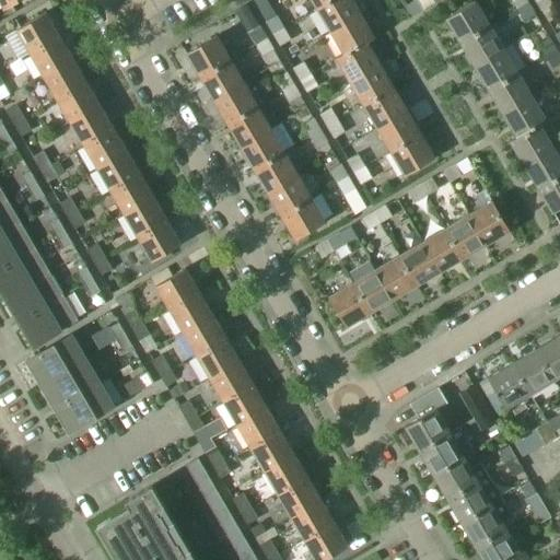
[(0,0),(0,1),(4,9),(19,0),(0,0)]
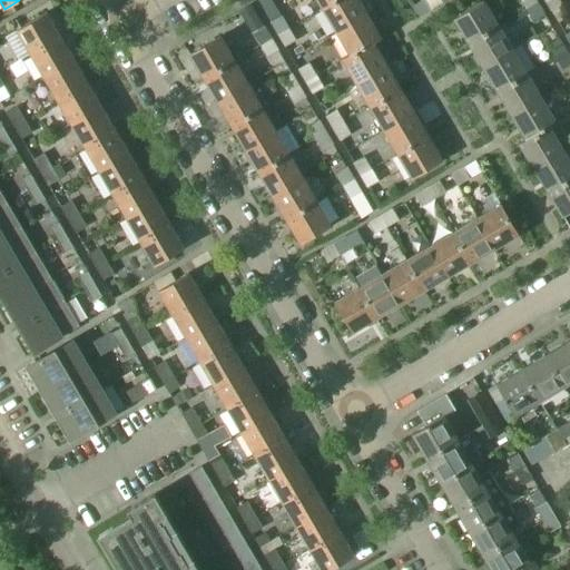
[(335,0),(322,8),(336,31),(366,15),(357,0),(335,0)]
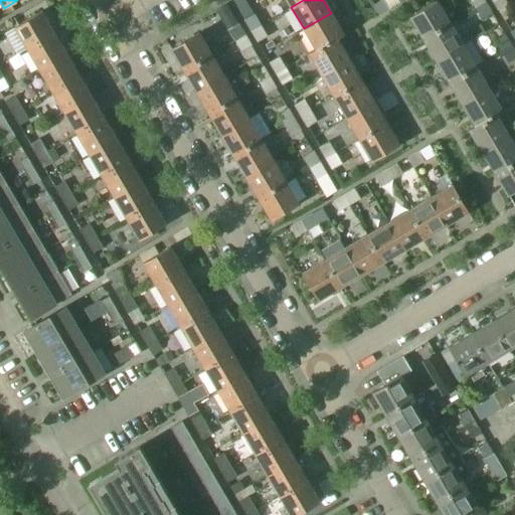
[(383,0),(372,7),(377,16),(389,9),(383,0)]
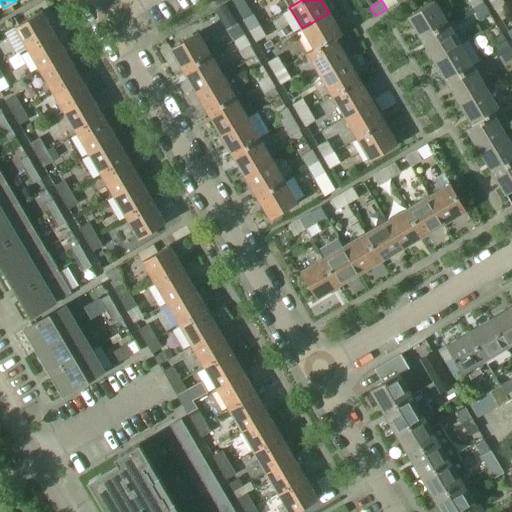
[(429,0),(406,14),(419,36),(445,20),(433,0),(429,0)]
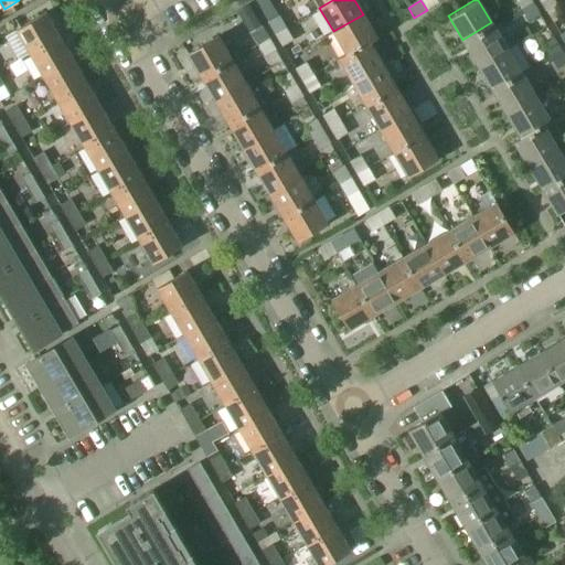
[(532,0),(516,0),(522,10),(534,2),(532,0)]
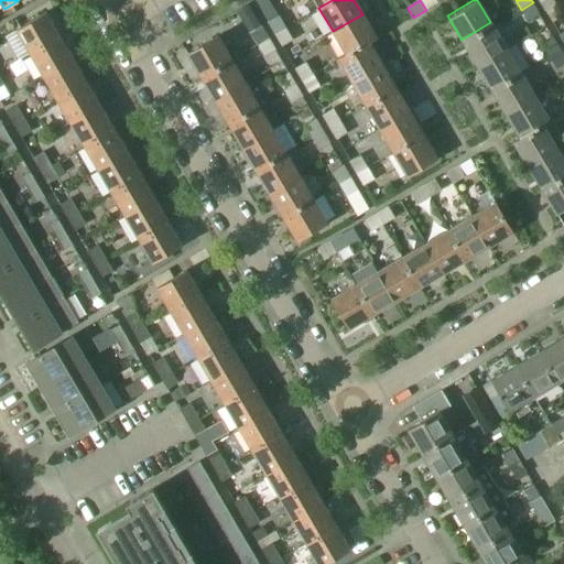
[(553,0),(537,0),(544,11),(556,4),(553,0)]
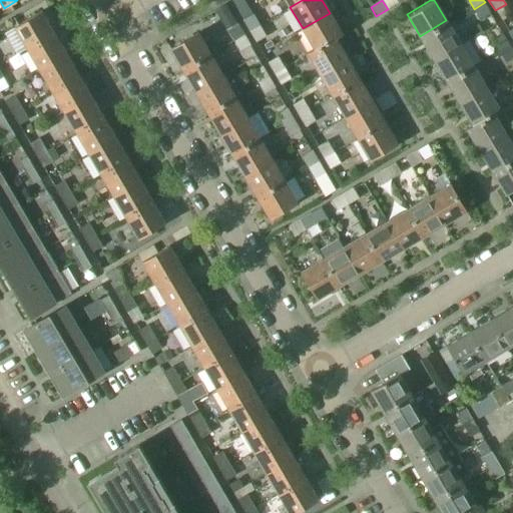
[(485,2),(474,9),(480,19),(491,12),(485,2)]
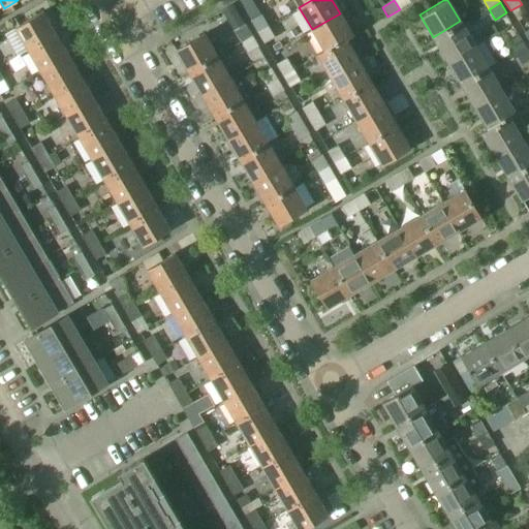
[(232,4),(223,9),(229,20),(232,25),(242,19),(239,13),(232,4)]
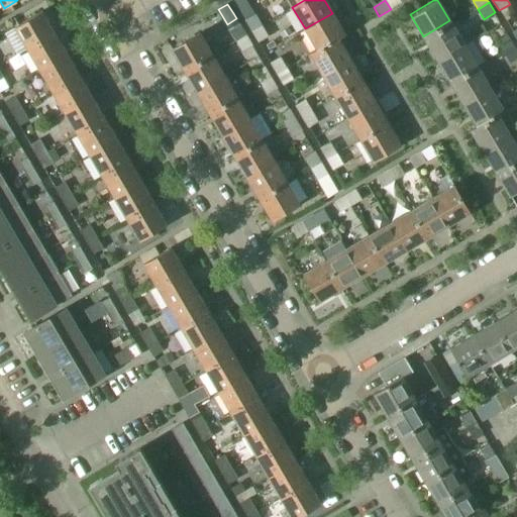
[(15,27),(28,48),(56,32),(42,11),(15,27)]
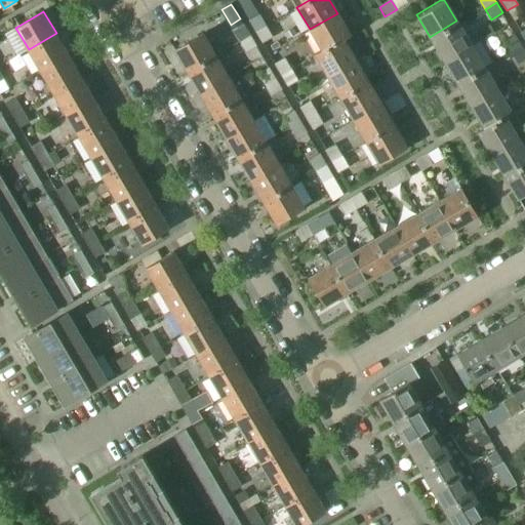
[(315,54),(315,55),(350,35),(337,13),(310,29),(322,50),(315,54)]
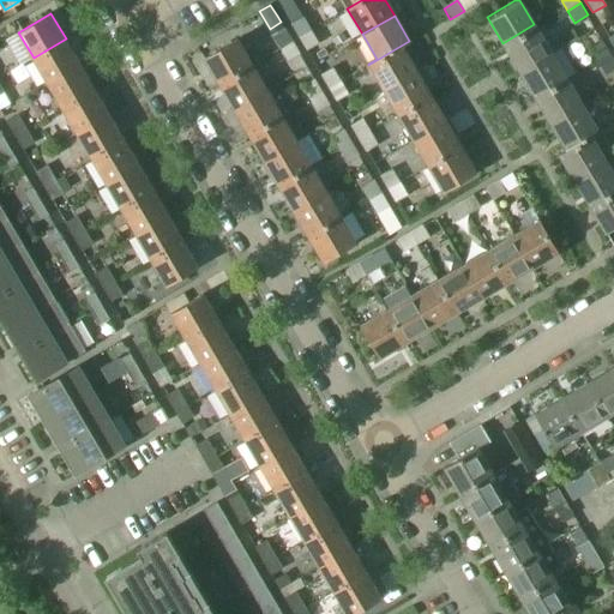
[(296,24),(304,37),(314,31),(306,18),(296,24)]
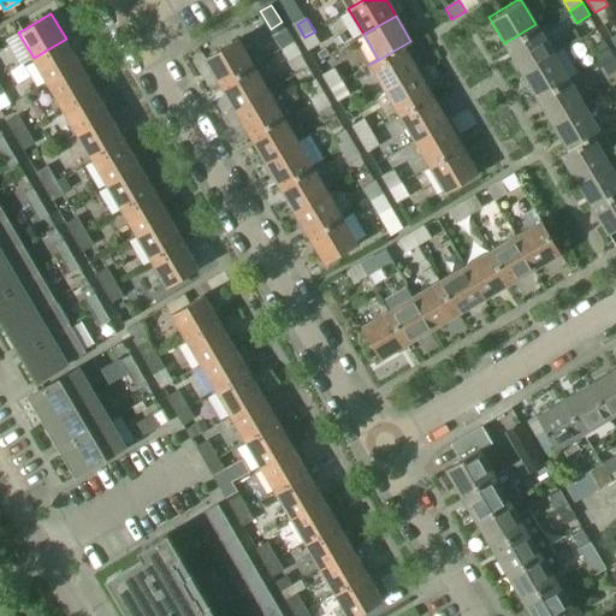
[(504,43),(519,70),(551,51),(535,24),(504,43)]
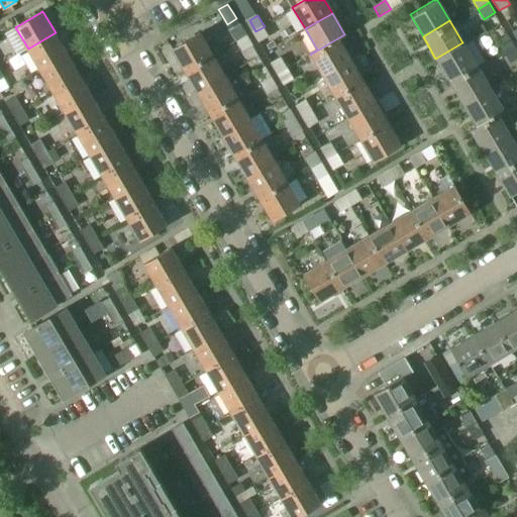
[(233,30),(239,41),(248,35),(241,25),(233,30)]
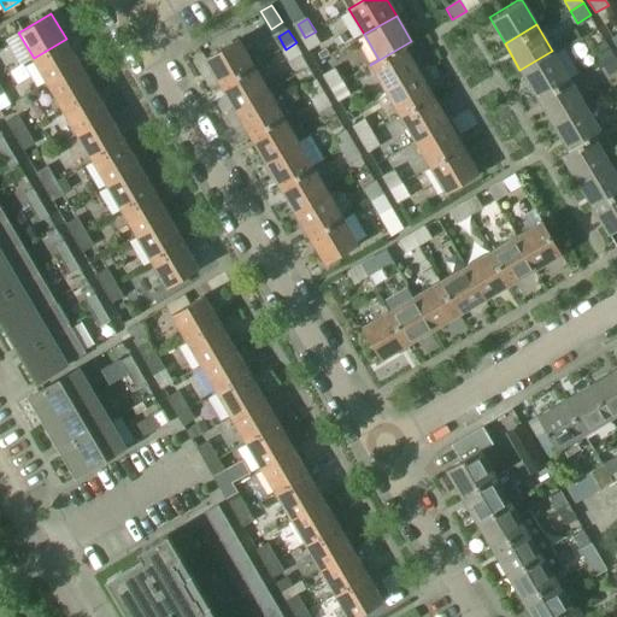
[(316,31),(305,37),(312,52),(324,45),(316,31)]
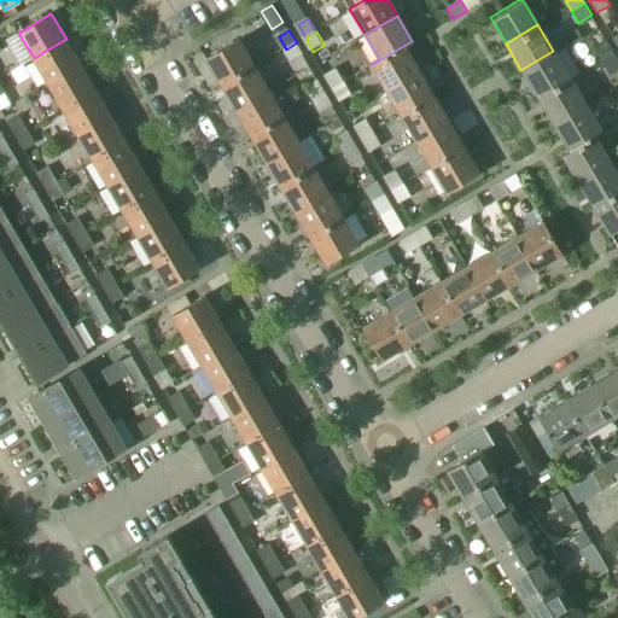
[(345,33),(334,39),(338,46),(349,40),(345,33)]
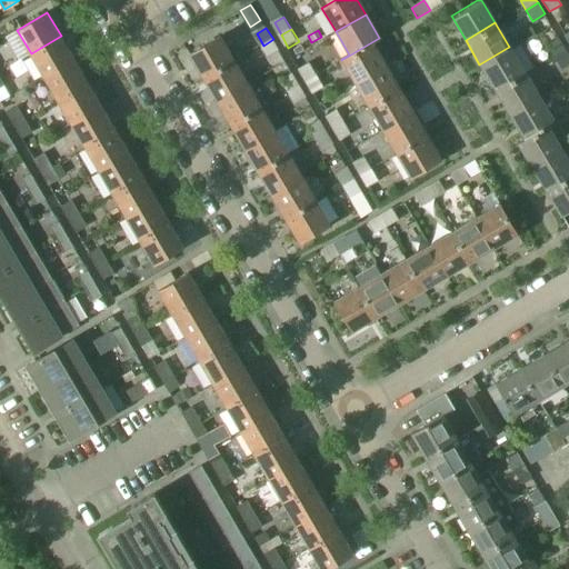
[(31,53),(45,77),(75,59),(61,36),(31,53)]
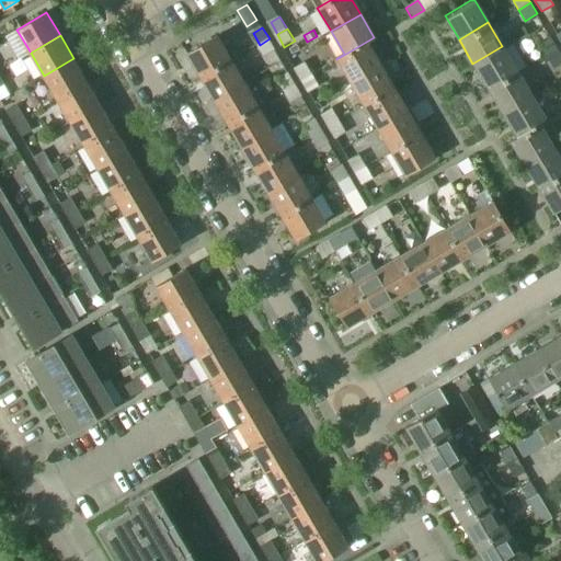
[(187,53),(201,76),(230,59),(217,36),(187,53)]
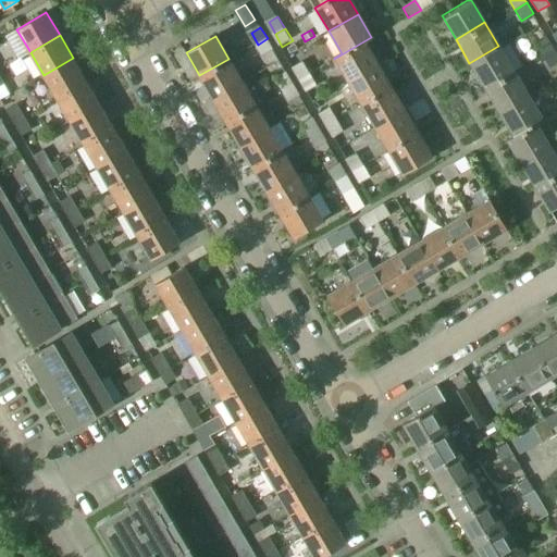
[(334,59),(348,82),(376,64),(363,42),(372,37),(371,37),(334,59)]
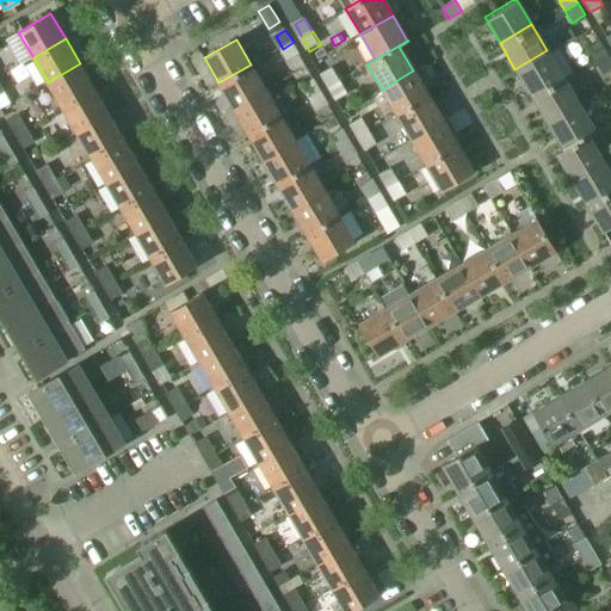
[(587,48),(596,62),(609,54),(600,41),(587,48)]
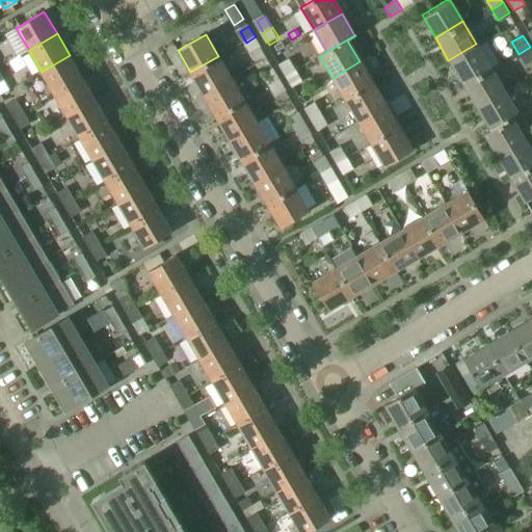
[(256,36),(246,43),(254,54),(263,49),(256,36)]
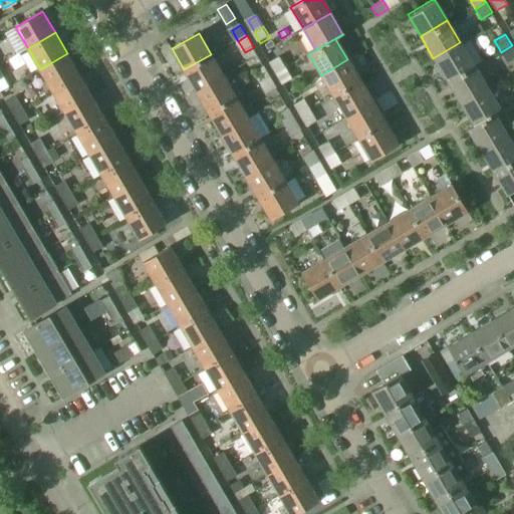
[(433,58),(446,79),(473,63),(460,42),(433,58)]
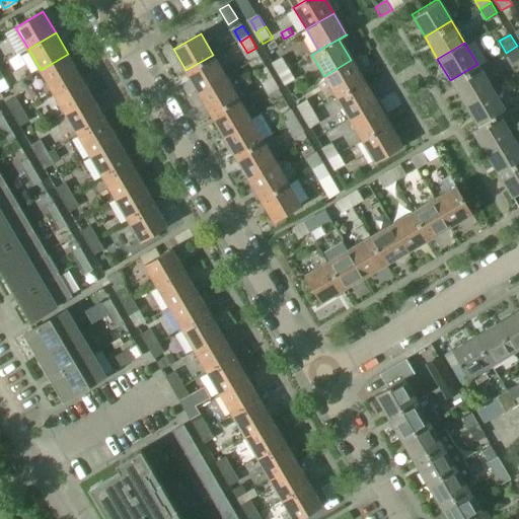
[(518,50),(517,46),(506,53),(512,64),(518,59),(518,50)]
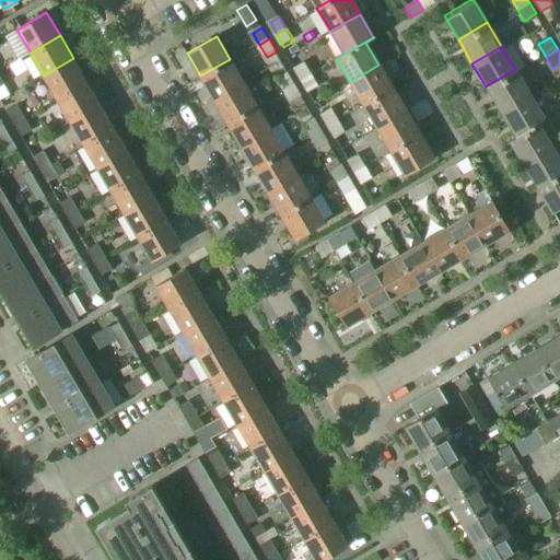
[(44,76),(57,98),(86,82),(73,58),(44,76)]
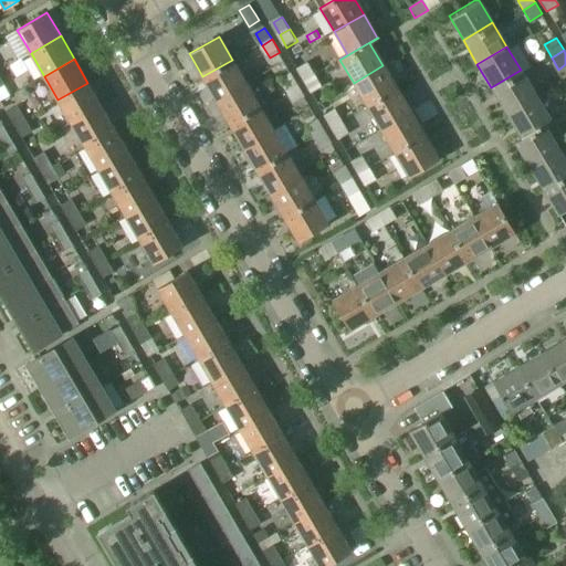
[(202,76),(217,101),(247,83),(232,60),(202,76)]
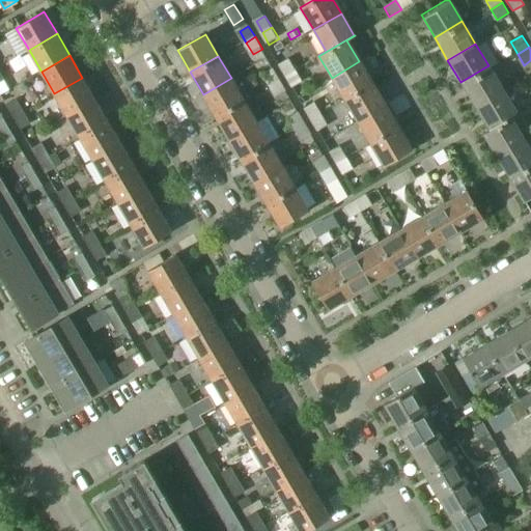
[(279,65),(286,78),(297,72),(289,59),(279,65)]
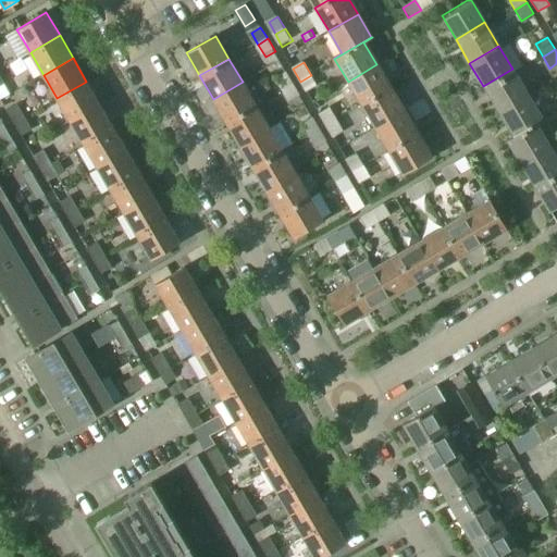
[(348,82),(361,104),(391,88),(376,64),(348,82)]
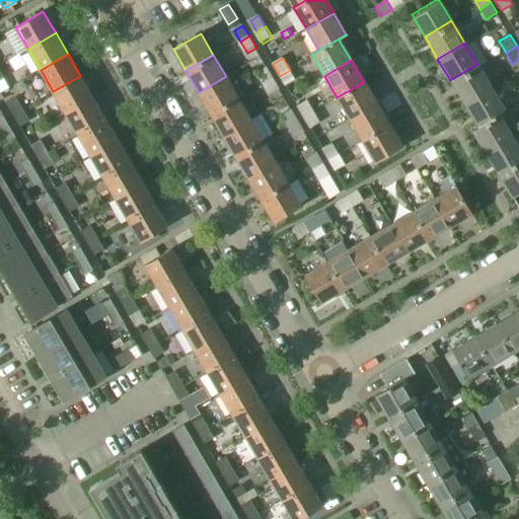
[(450,80),(463,102),(491,86),(477,64),(450,80)]
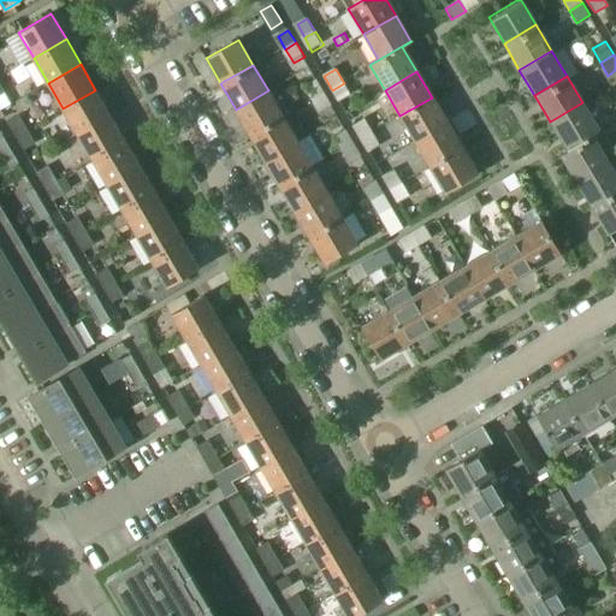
[(306,87),(314,101),(326,94),(318,80),(306,87)]
